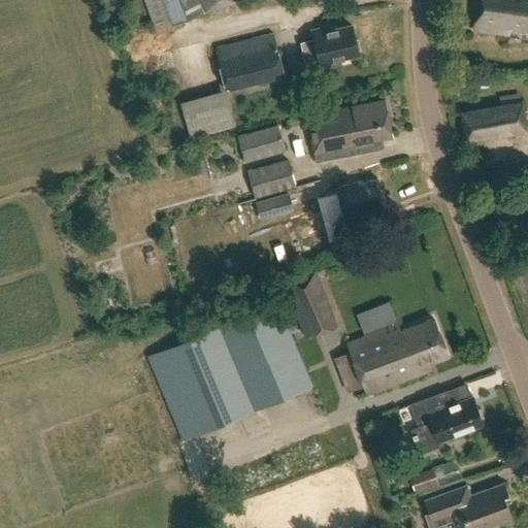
[(145,0),(157,30),(235,0),(145,0)]
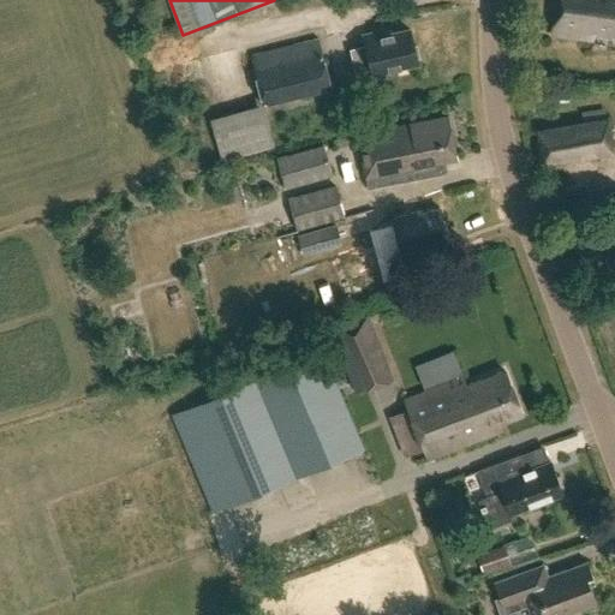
[(614,0),(556,0),(551,35),(593,41),(595,35),(614,37),(614,0)]
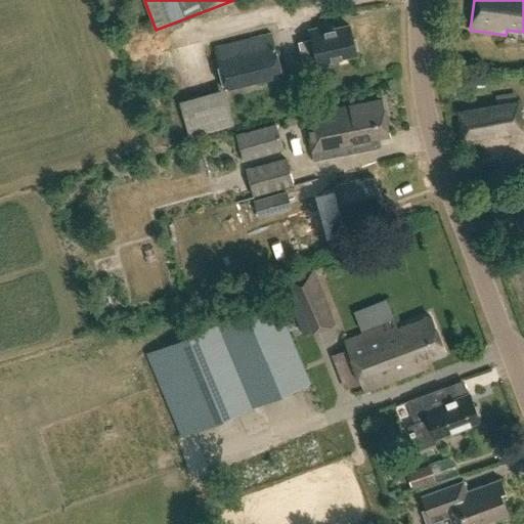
[(353,51),(346,23),(326,27),(325,23),(312,27),(314,37),(301,40),(306,59),(317,56),(318,60),(353,51)]
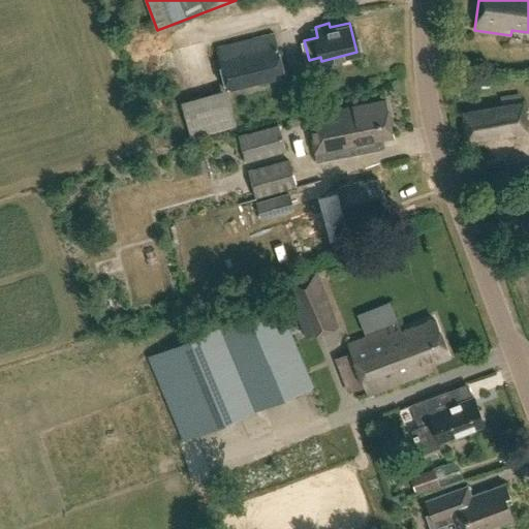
[(217,49),(227,91),(284,75),(274,34),(217,49)]
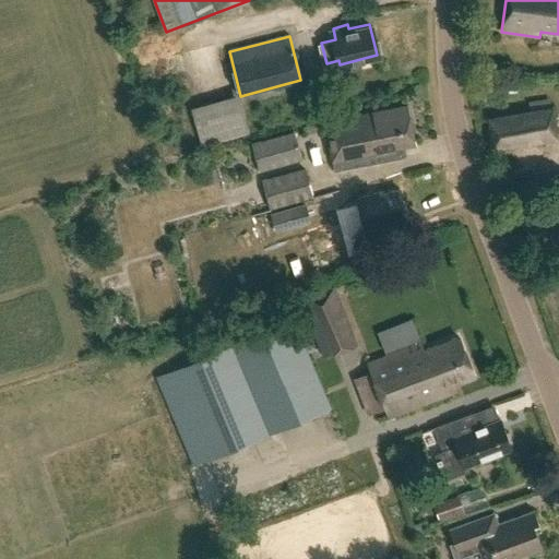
[(249,133),(240,96),(190,107),(199,145),(249,133)]
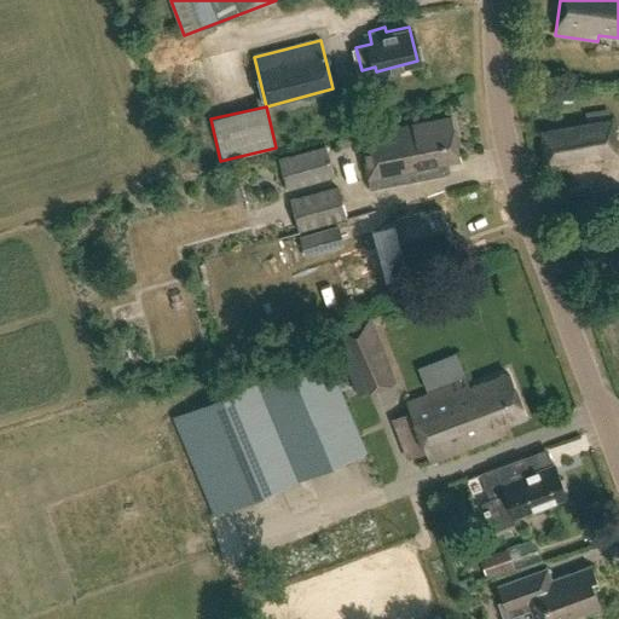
[(618,154),(612,117),(538,131),(544,167),(618,154)]
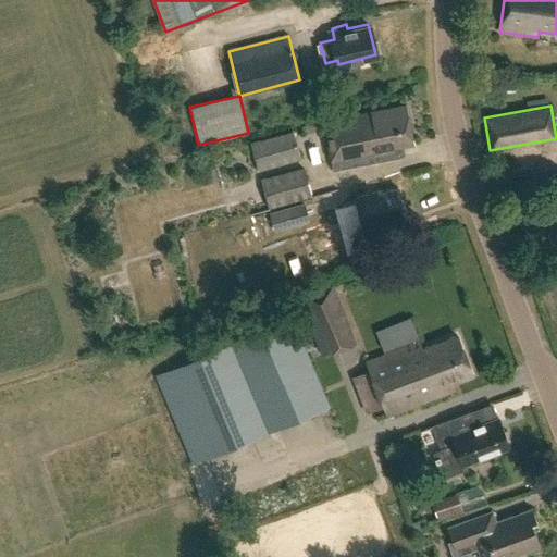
[(411,144),(404,107),(324,123),(334,170),(401,157),(399,146),(411,144)]
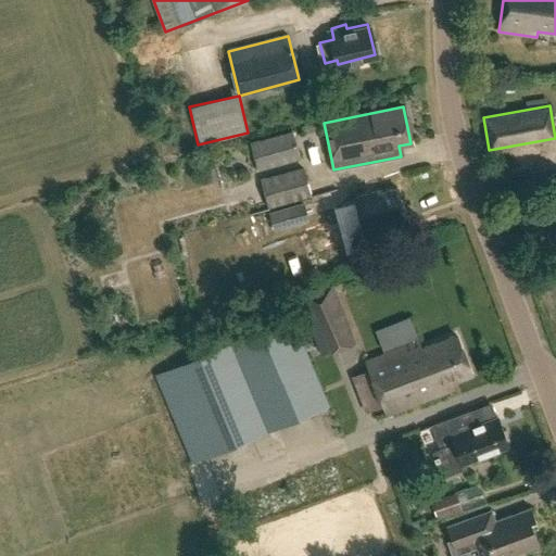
[(300,159),(292,130),(249,143),(257,171),(300,159)]
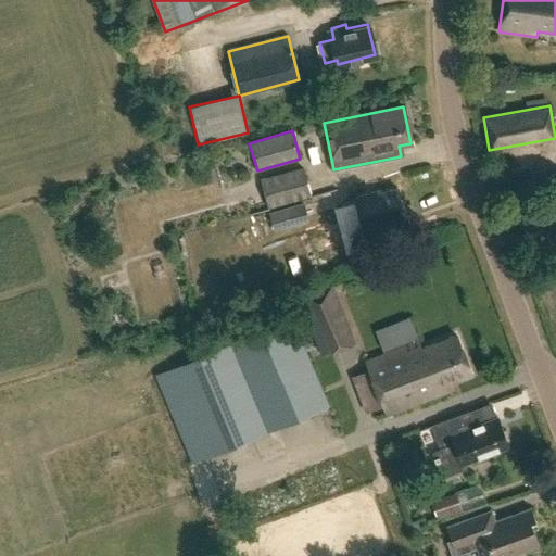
[(311,197),(303,167),(260,178),(267,207),(311,197)]
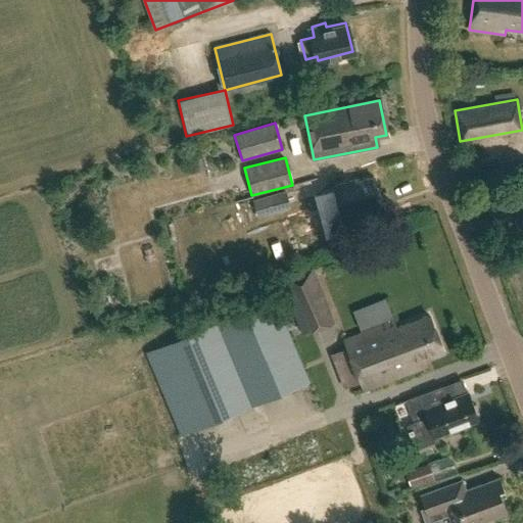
[(361,184),(359,179),(333,187),(335,194),(319,199),(323,215),(340,209),(343,220),(363,214),(362,209),(380,204),(373,180),(361,184)]
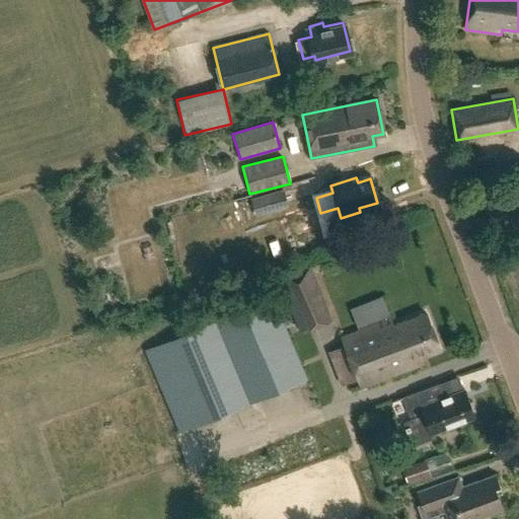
[(288,208),(283,189),(250,198),(255,217),(288,208)]
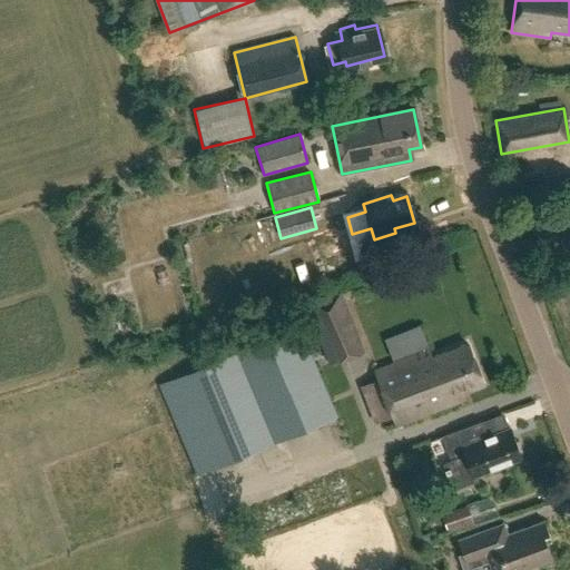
[(363,337),(343,288),(305,304),(331,365),(364,351),(359,338),(363,337)]
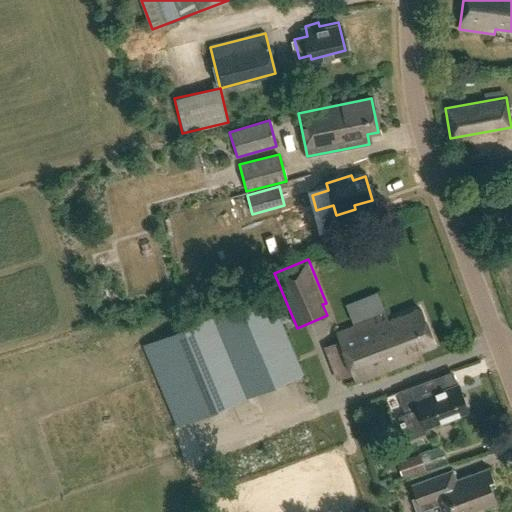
[(305,372),(270,291),(157,339),(191,420),(305,372)]
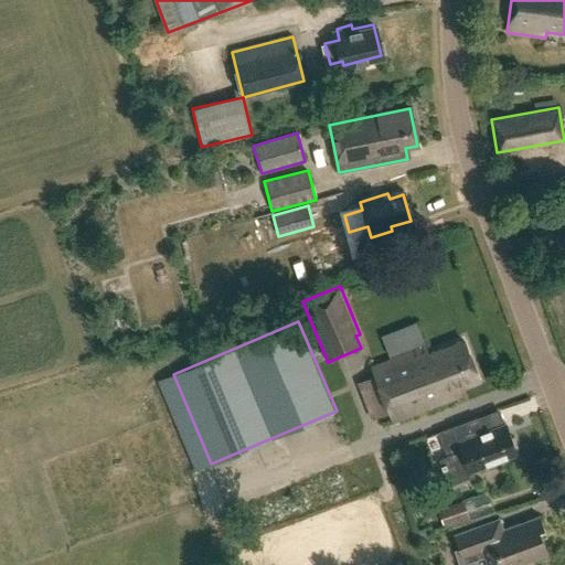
[(392,420),(454,397),(451,391),(479,380),(464,340),(428,353),(426,345),(371,366),(392,420)]
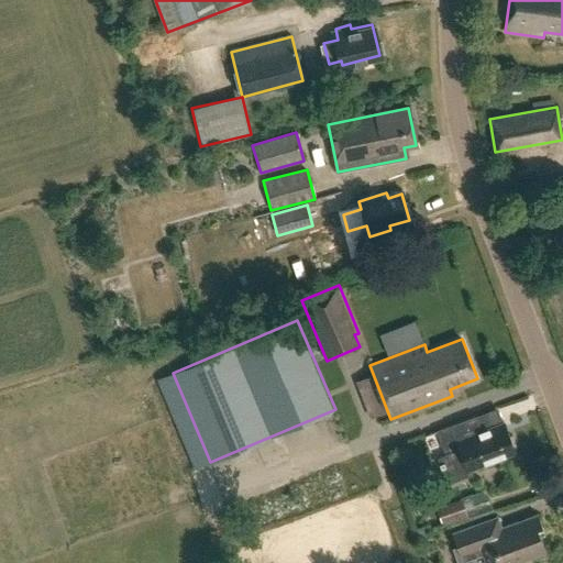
[(477,426),(474,415),(438,429),(446,454),(439,456),(448,481),(471,472),(468,467),(481,463),(483,467),(496,463),(496,461),(514,453),(512,450),(518,448),(514,435),(508,438),(503,422),(479,431),(477,426)]
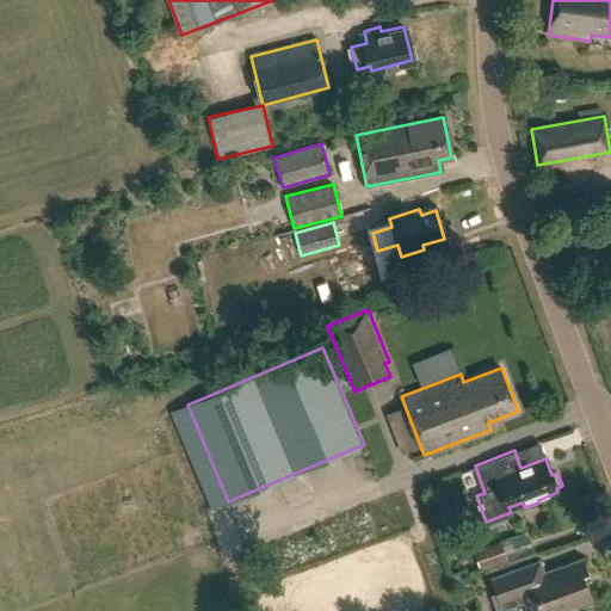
[(507,561),(501,543),(473,551),(479,571),(507,561)]
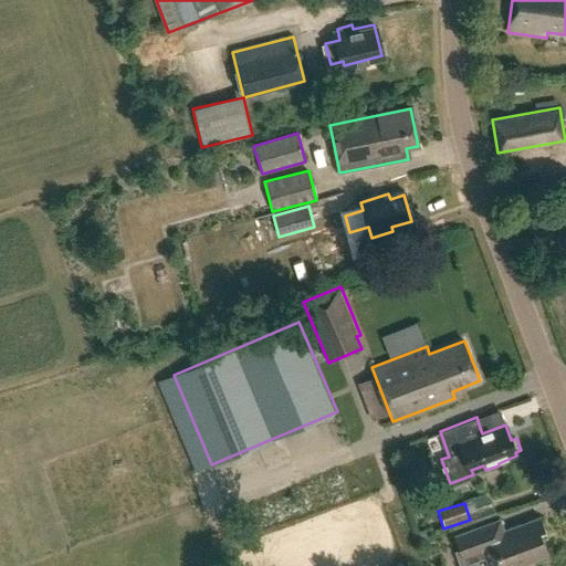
[(547,533),(541,516),(505,530),(501,517),(454,535),(459,549),(456,551),(460,565),(463,565),(485,558),(488,565),(521,565),(549,556),(542,535),(547,533)]
